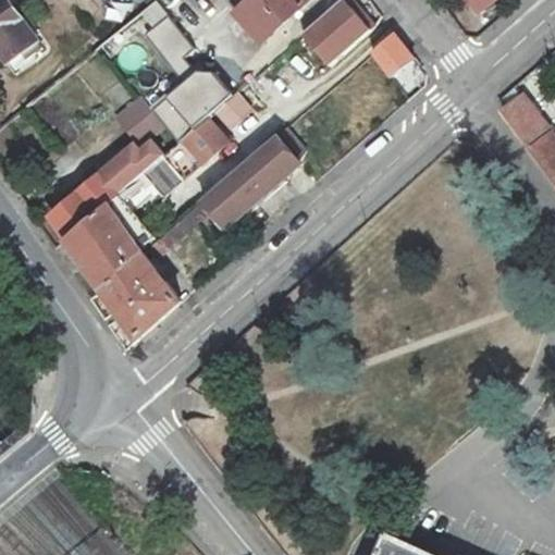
[(33,38),(4,0),(0,0),(0,54),(3,59),(33,38)]
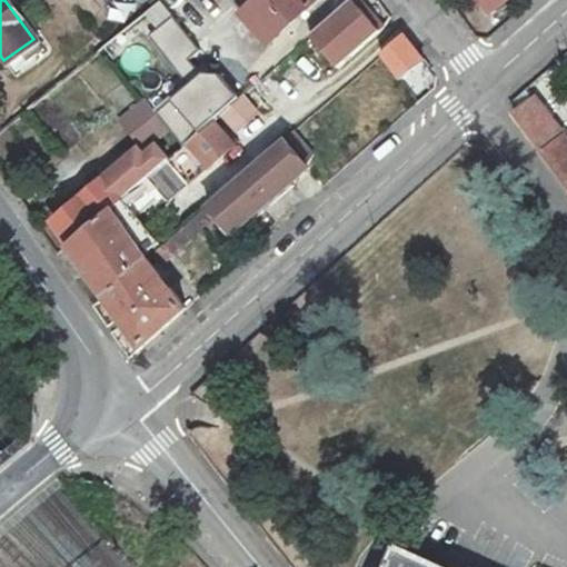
[(252,0),(239,12),(269,43),(315,0),(252,0)]
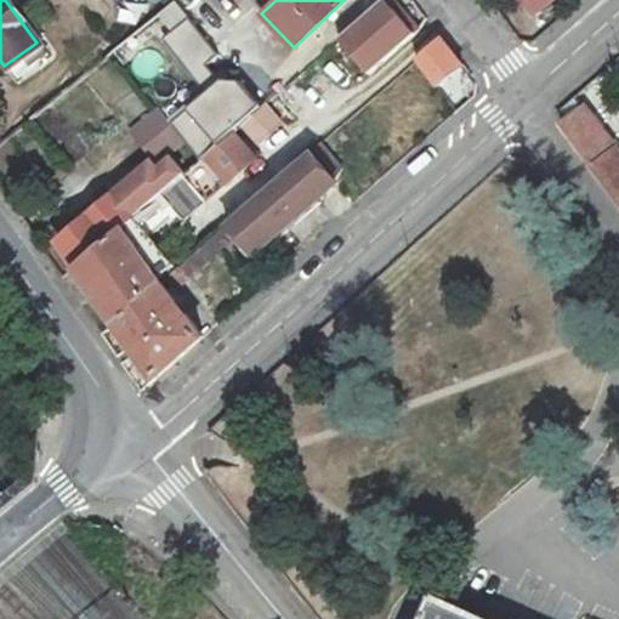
[(365,72),(412,32),(385,0),(378,0),(335,37),(365,72)]
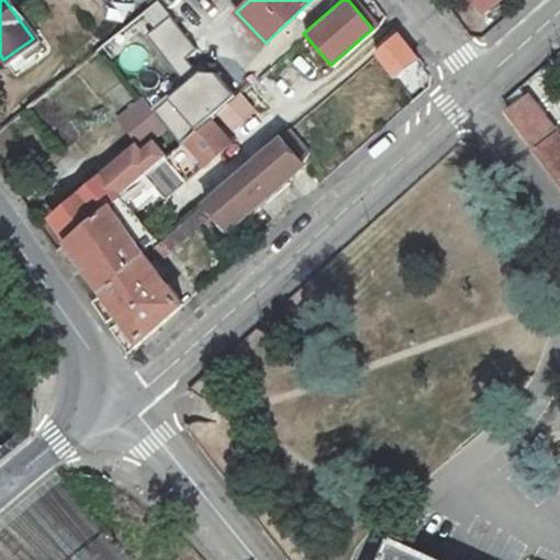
[(158,13),(149,3),(99,45),(109,57),(154,22),(152,19),(158,13)]
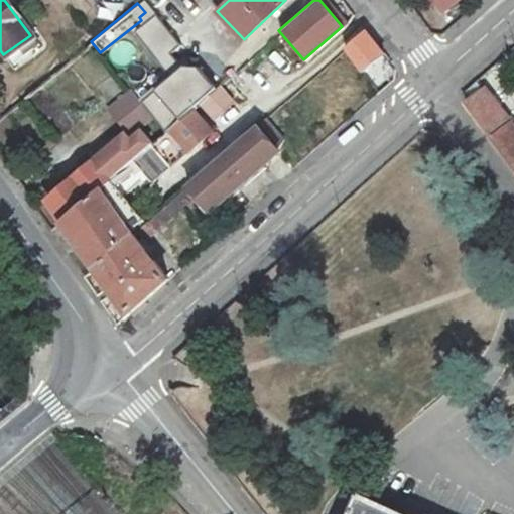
[(382,54),(364,30),(344,45),(363,70),(382,54)]
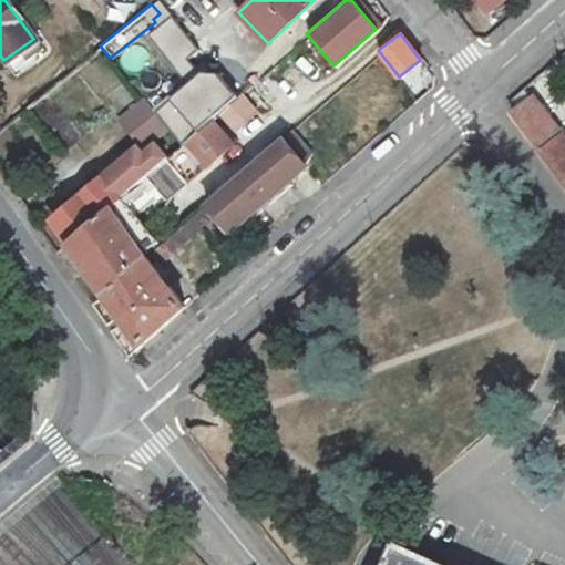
[(259,74),(226,102),(239,119),(273,91),(259,74)]
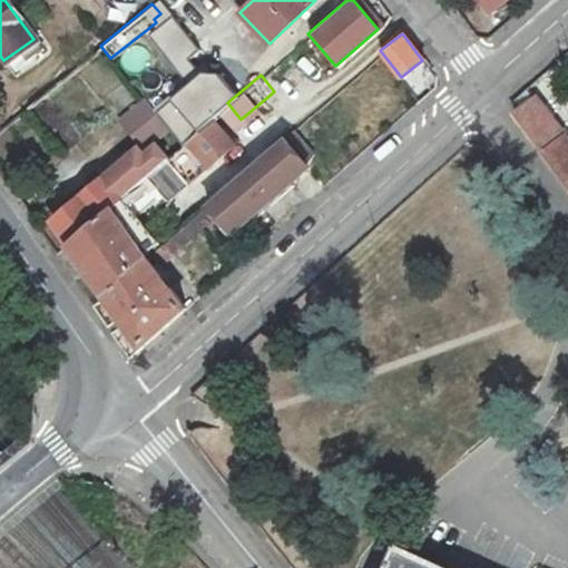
[(155,125),(135,96),(109,113),(128,143),(155,125)]
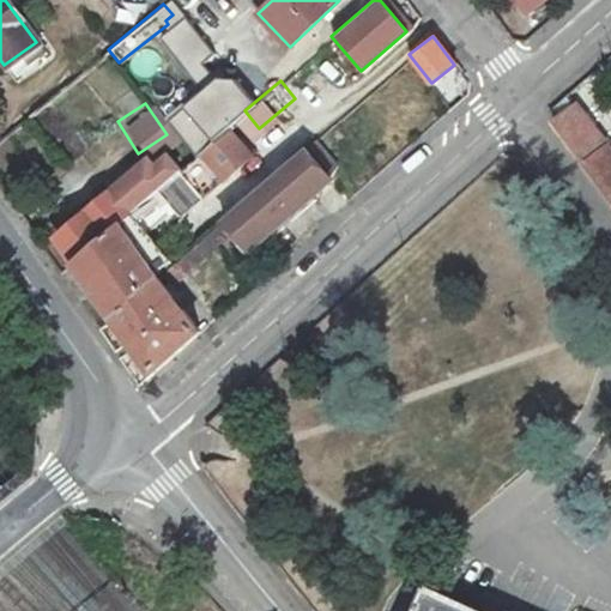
[(610,153),(578,108),(555,125),(610,200),(610,153)]
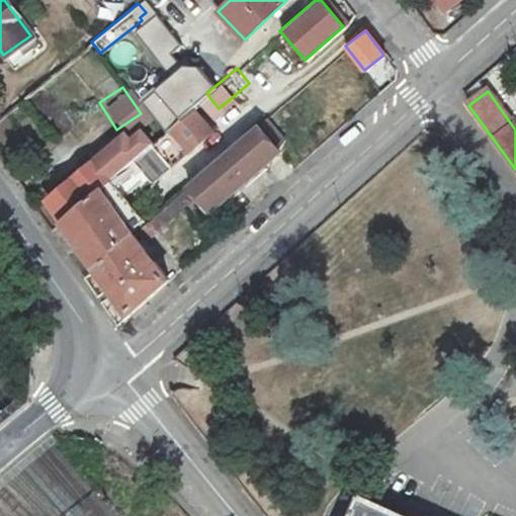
[(157,136),(140,151),(150,162),(185,135),(192,145),(219,123),(198,100),(157,136)]
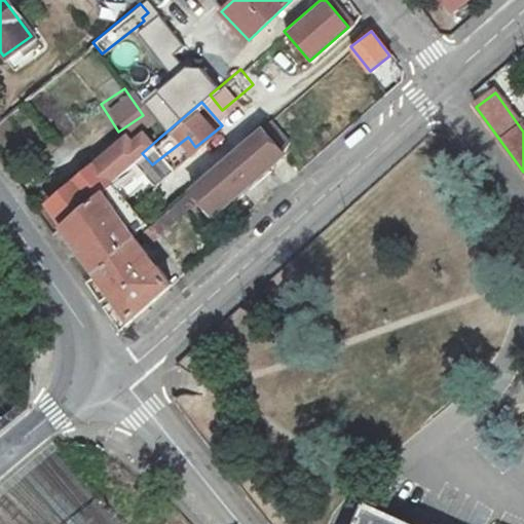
[(117,142),(86,169),(100,189),(116,175),(138,156),(142,153),(159,138),(148,123),(120,145),(117,142)]
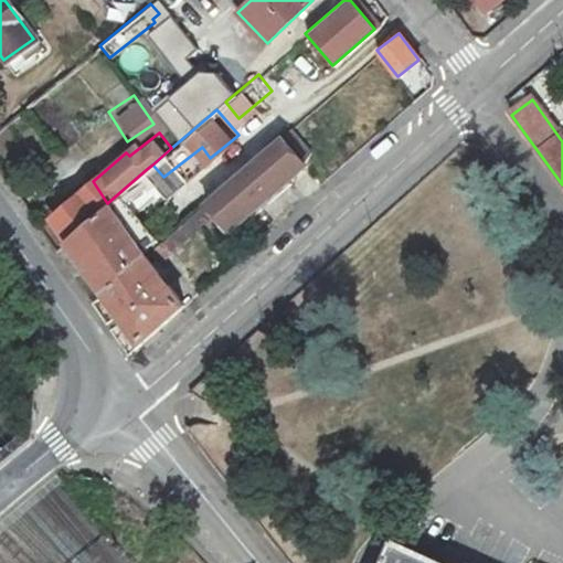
[(279,135),(147,250),(156,261),(205,222),(213,232),(223,223),(227,227),(301,163),(298,160),(308,150),(291,133),(283,139),(279,135)]
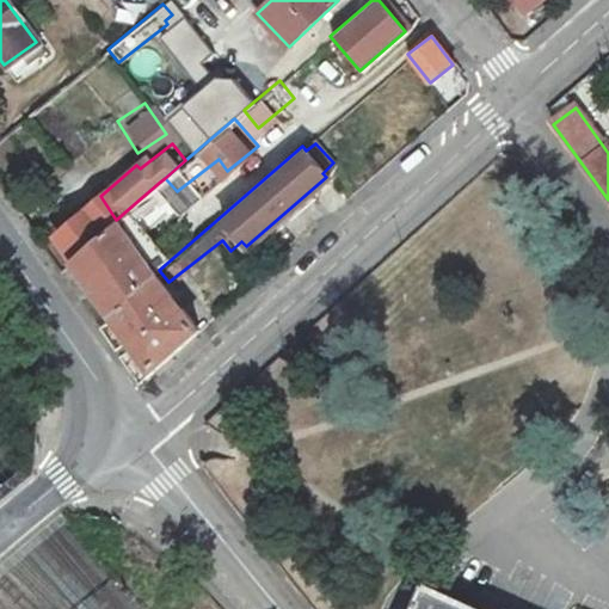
[(176,198),(160,182),(135,203),(148,221),(176,198)]
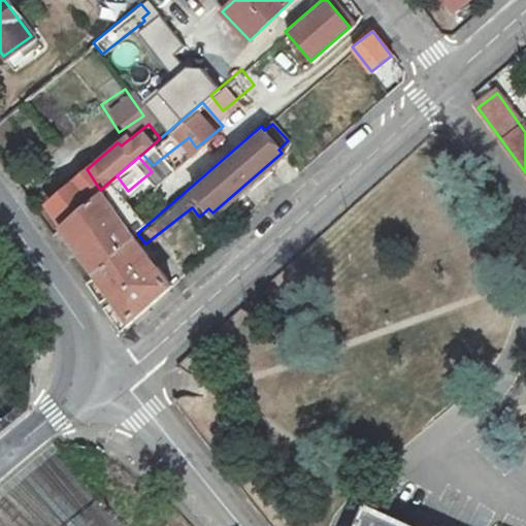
[(87,169),(85,165),(43,203),(60,226),(100,190),(87,169)]
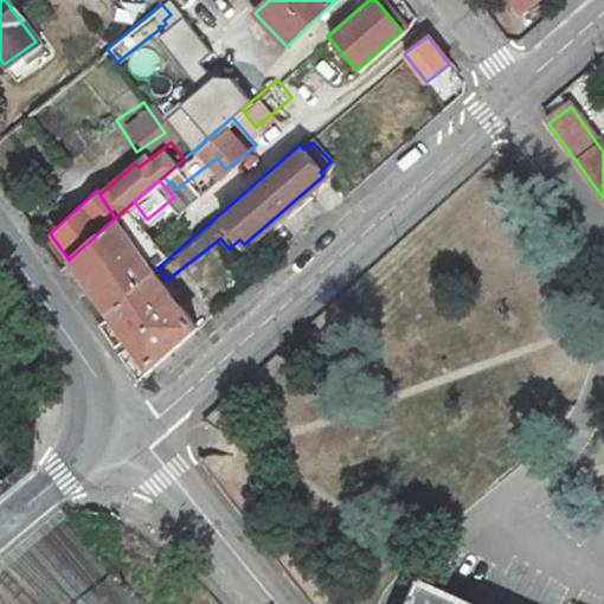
[(153,271),(115,218),(69,259),(107,314),(153,271)]
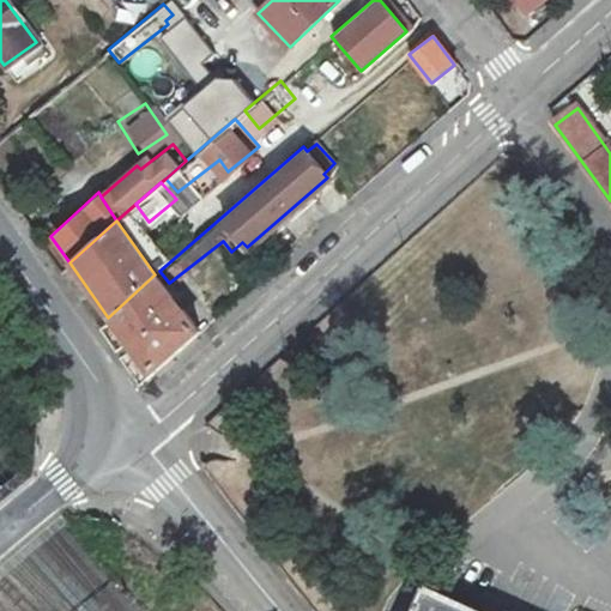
[(195,330),(155,274),(108,318),(146,373),(195,330)]
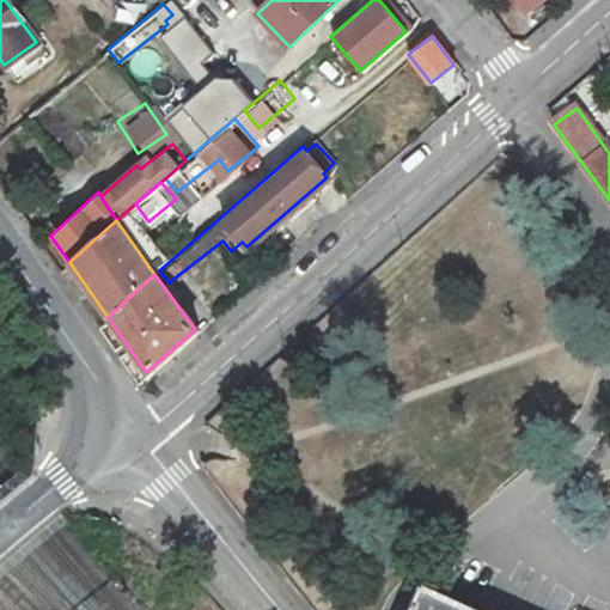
[(479,609),(422,586),(412,609),(479,609)]
